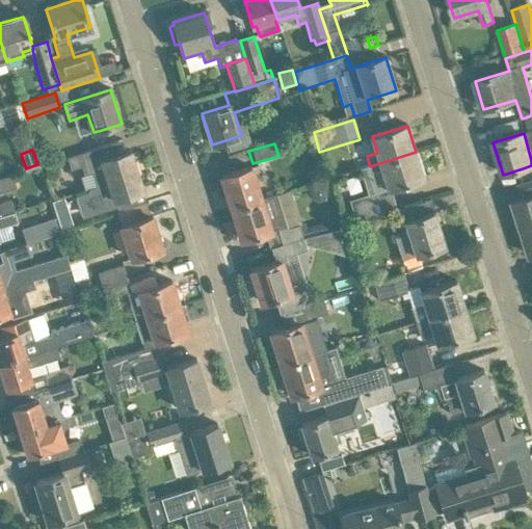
[(109,184),(138,176),(130,152),(102,161),(94,164),(90,152),(71,158),(68,159),(71,172),(82,167),(85,177),(105,170),(109,184)]
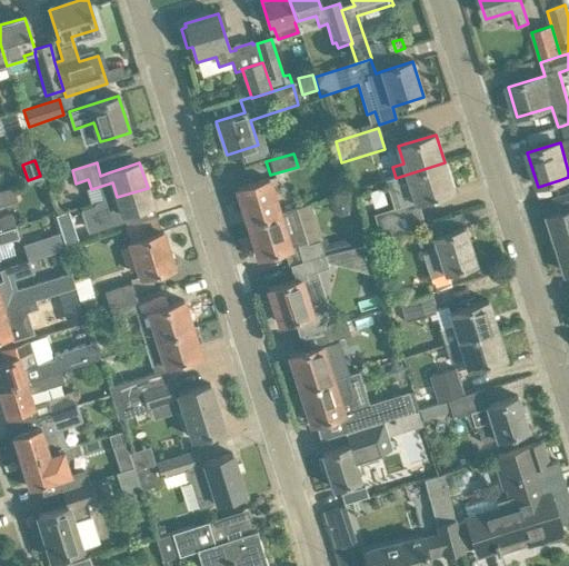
[(416,204),(432,198),(453,191),(445,162),(396,178),(391,180),(400,207),(416,202),(416,204)]
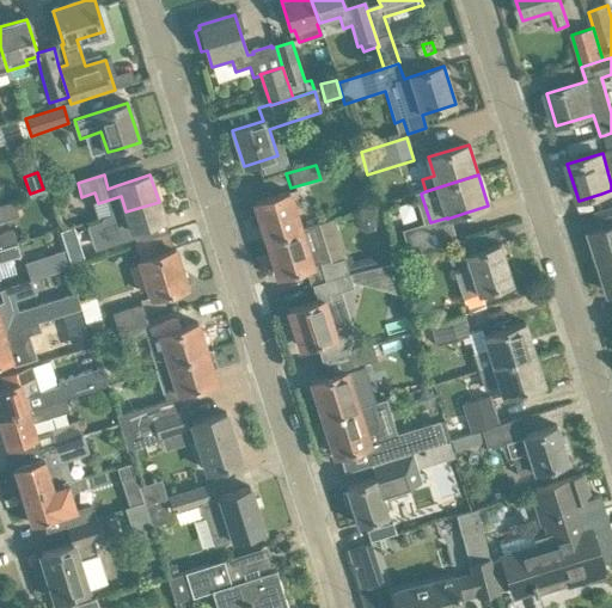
[(267,240),(303,229),(291,192),(255,204),(267,240)]
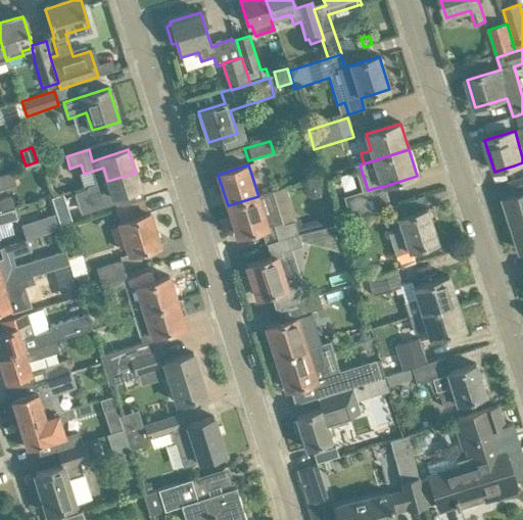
[(0,190),(16,185),(12,173),(0,177),(0,190)]
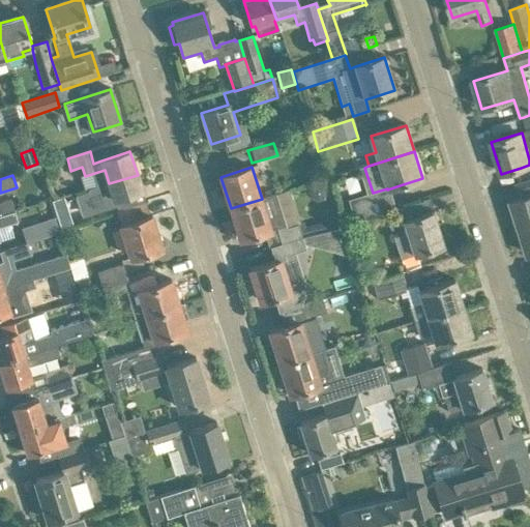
[(114,200),(123,198),(143,192),(138,175),(109,183),(89,189),(93,202),(113,196),(114,200)]
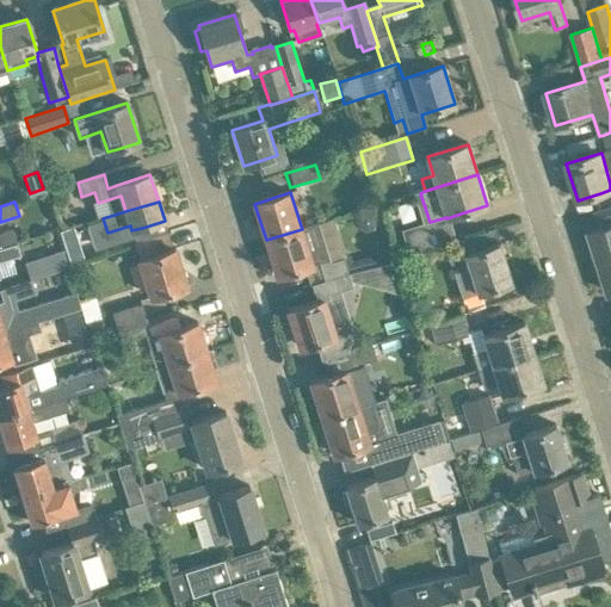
[(331,262),(326,248),(318,224),(302,229),(266,240),(277,277),(313,266),(320,264),(325,280),(349,274),(344,259),(331,262)]
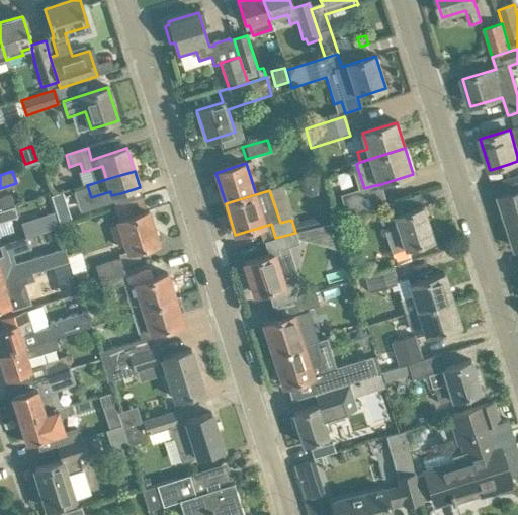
[(517,221),(517,191),(500,197),(508,224),(517,221)]
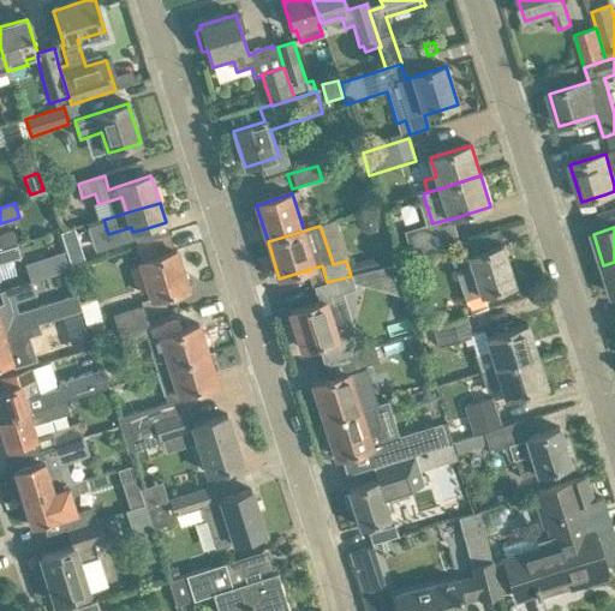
[(396,267),(443,251),(437,229),(411,238),(412,244),(390,251),(396,267)]
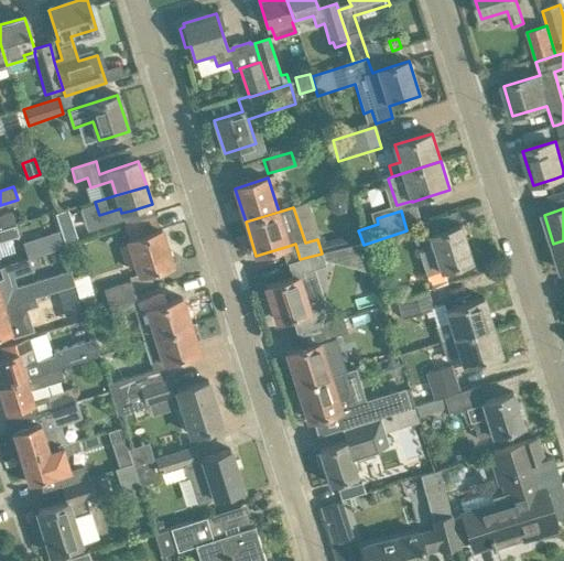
[(11,213),(0,216),(0,229),(15,225),(11,213)]
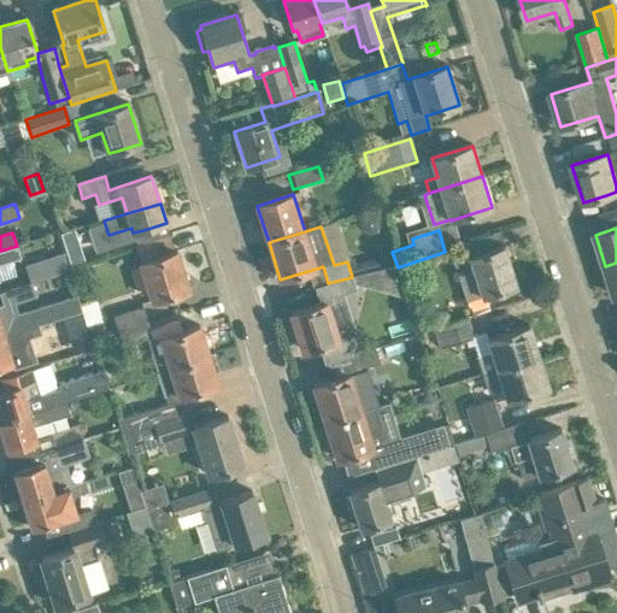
[(466,302),(493,294),(517,287),(504,247),(475,257),(470,242),(458,246),(463,261),(465,261),(469,271),(460,273),(460,276),(459,277),(466,302)]
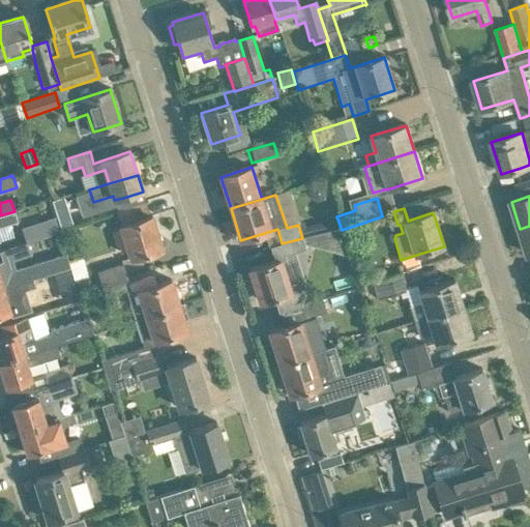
[(56,218),(59,229),(79,223),(75,209),(55,215),(56,218)]
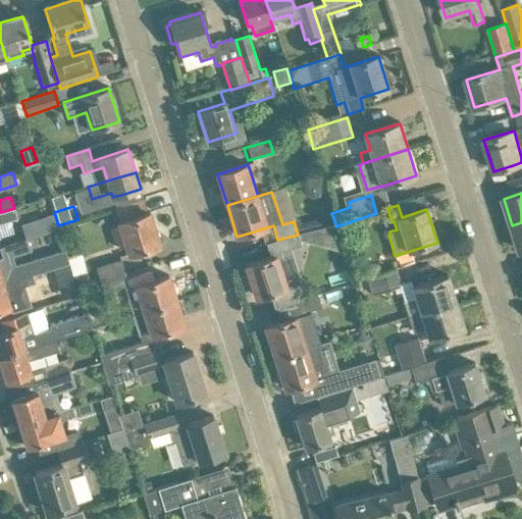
[(0,223),(17,218),(14,208),(0,212),(0,223)]
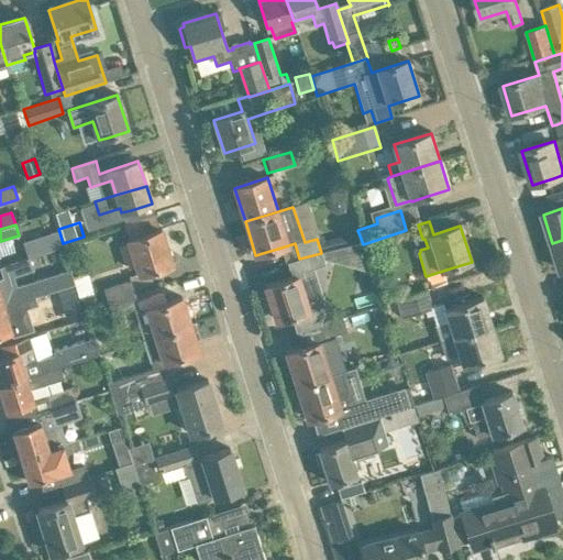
[(142,274),(151,272),(172,265),(161,230),(131,240),(142,274)]
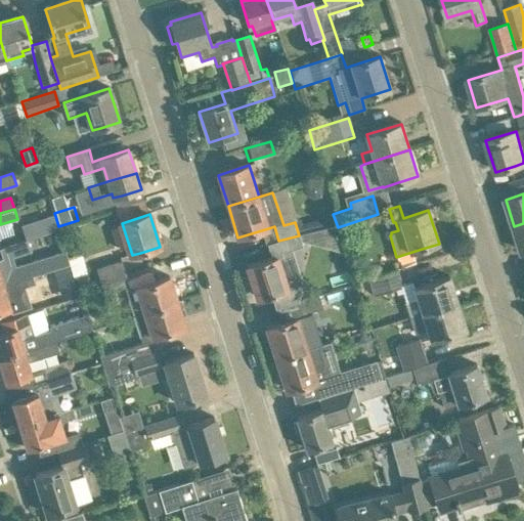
[(27,242),(59,231),(58,226),(55,216),(22,227),(27,242)]
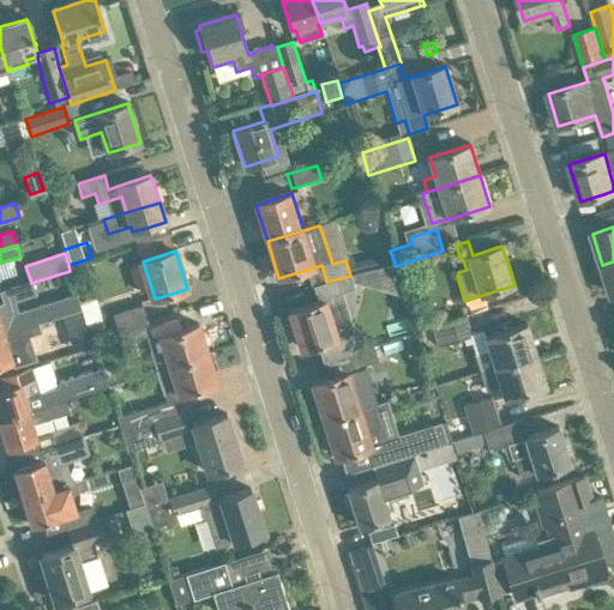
[(613,261),(602,265),(612,296),(613,294),(613,261)]
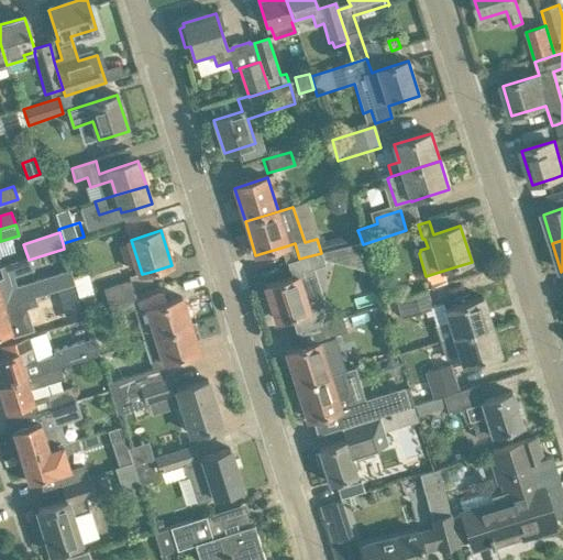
[(299,259),(304,274),(327,266),(321,253),(299,259)]
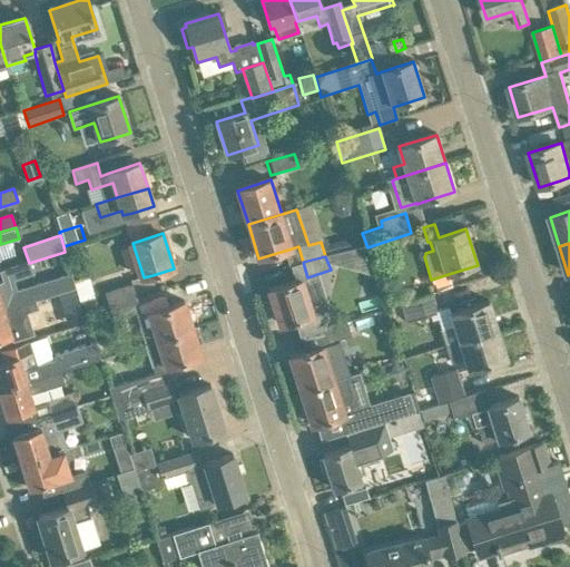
[(0,311),(36,301),(37,302),(77,290),(72,274),(17,291),(15,282),(33,275),(29,263),(0,271),(0,272),(3,282),(0,283),(0,311)]
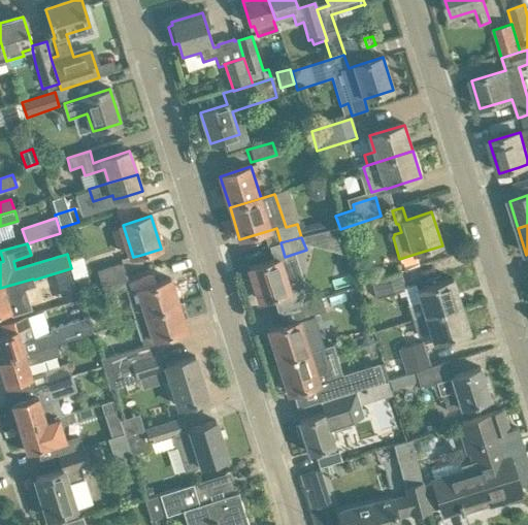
[(259,301),(279,295),(290,292),(279,259),(249,269),(259,301)]
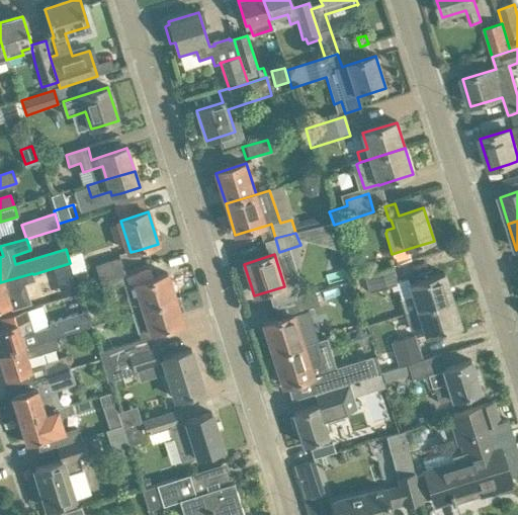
[(124,271),(121,261),(120,258),(96,266),(96,267),(99,279),(124,271)]
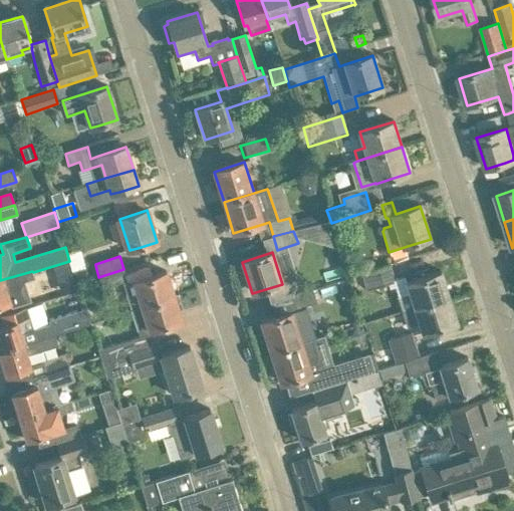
[(390,266),(351,278),(355,292),(364,288),(365,291),(389,284),(396,282),(395,280),(390,266)]
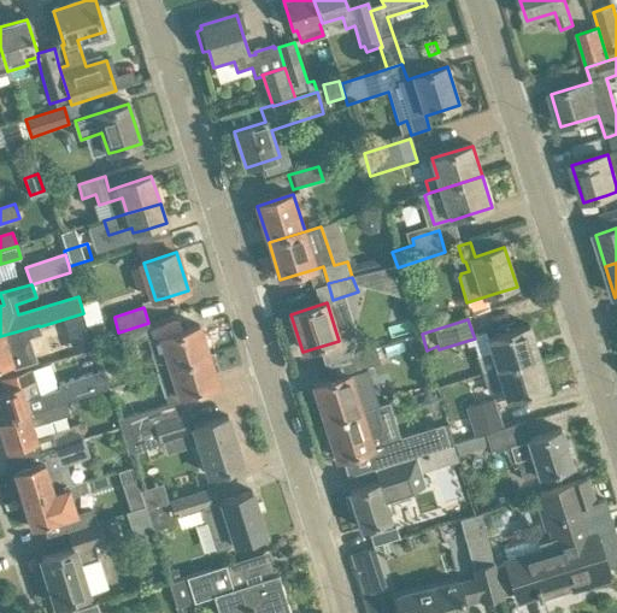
[(160,335),(152,337),(148,323),(118,332),(123,347),(147,339),(158,372),(209,357),(199,326),(162,339),(160,335)]
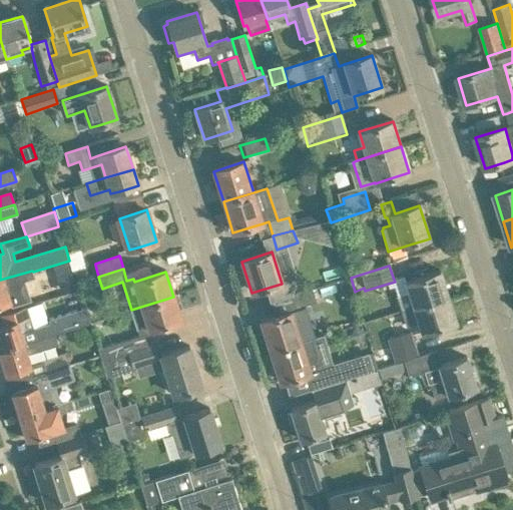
[(32,271),(0,280),(0,306),(11,303),(8,291),(34,283),(31,272),(33,272),(32,271)]
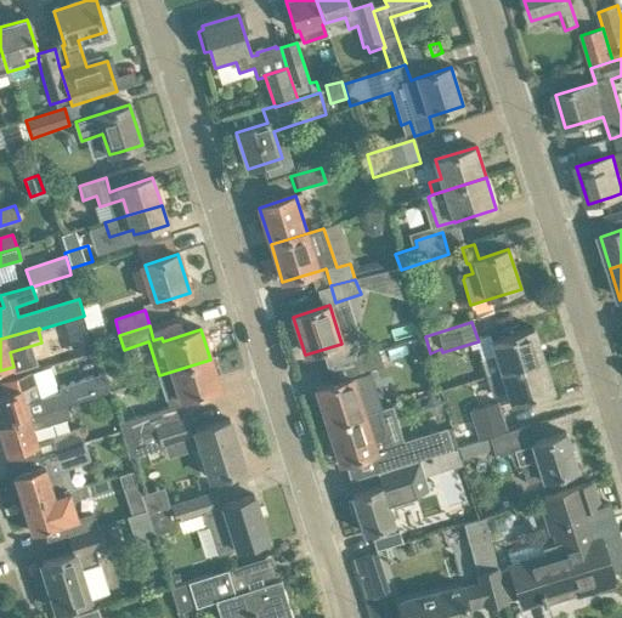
[(533,329),(491,342),(495,356),(480,361),(486,378),(543,361),(533,329)]
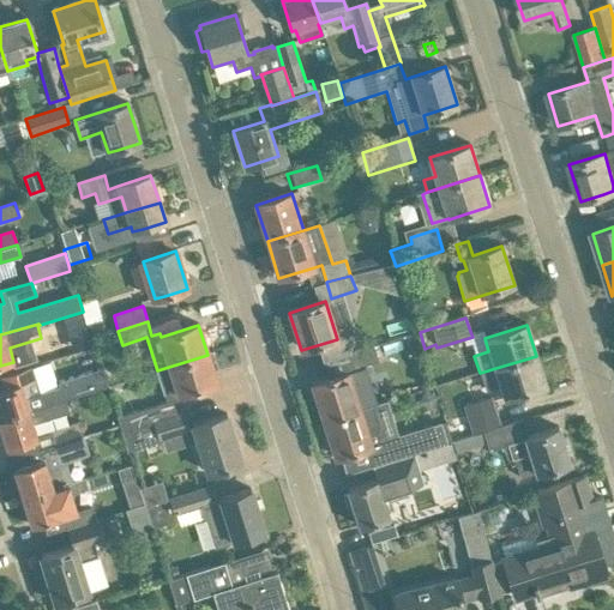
[(64,342),(68,357),(95,350),(90,334),(64,342)]
